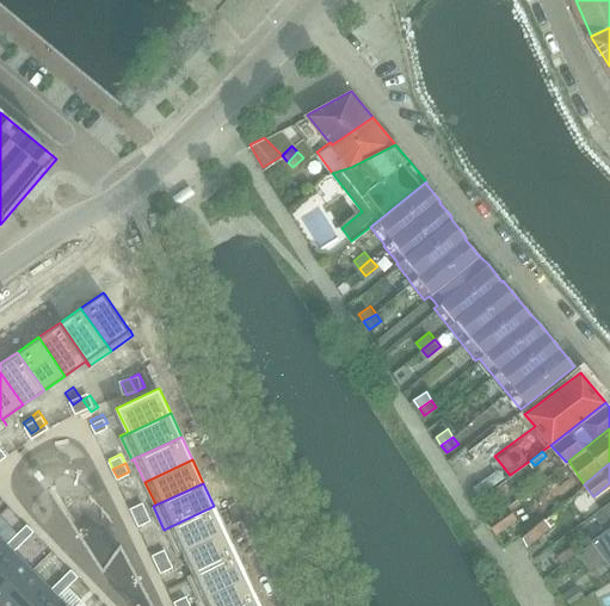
[(143,500),(130,506),(135,515),(147,509),(143,500)]
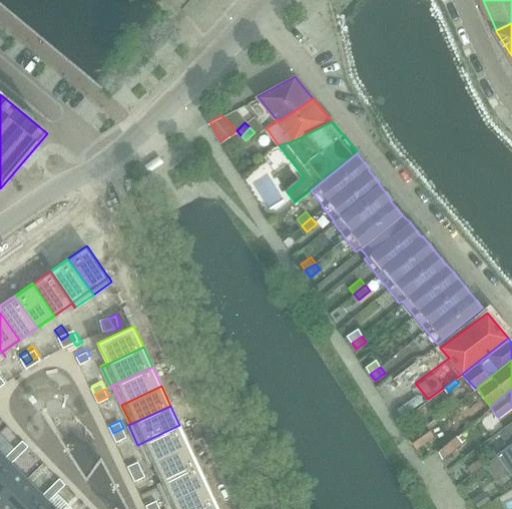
[(511,420),(499,431),(509,444),(511,441),(511,420)]
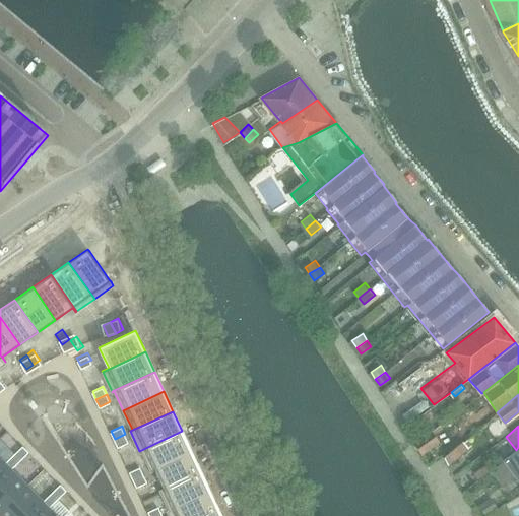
[(433,430),(429,432),(415,443),(423,453),(441,441),(433,430)]
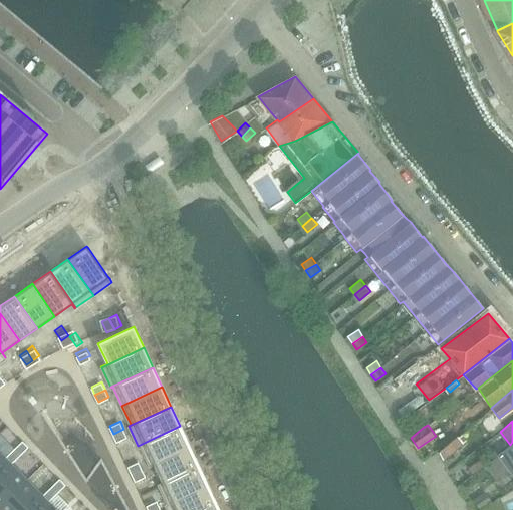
[(180,426),(138,446),(139,447),(141,446),(149,465),(189,446),(180,426)]
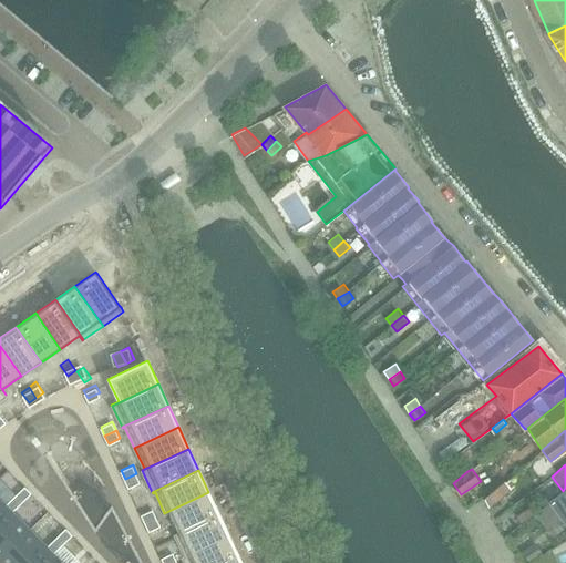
[(136,473),(125,479),(129,487),(141,481),(136,473)]
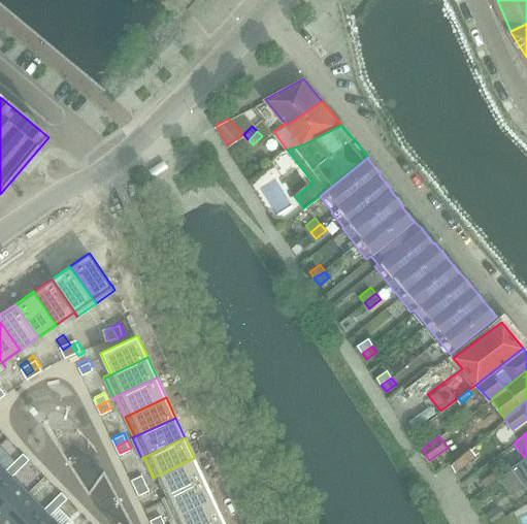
[(470,447),(452,462),(460,477),(470,467),(465,463),(476,454),(470,447)]
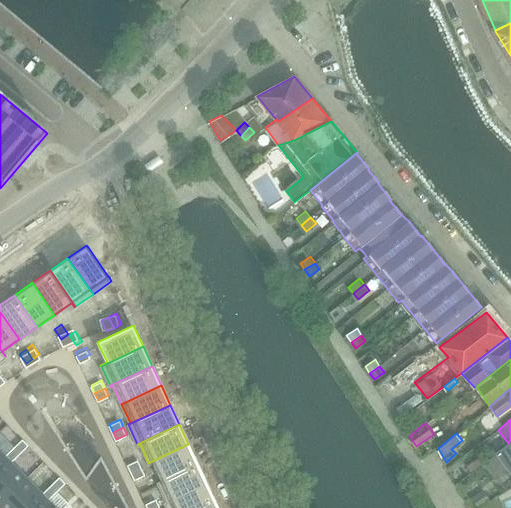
[(489,434),(471,448),(477,454),(494,442),(489,434)]
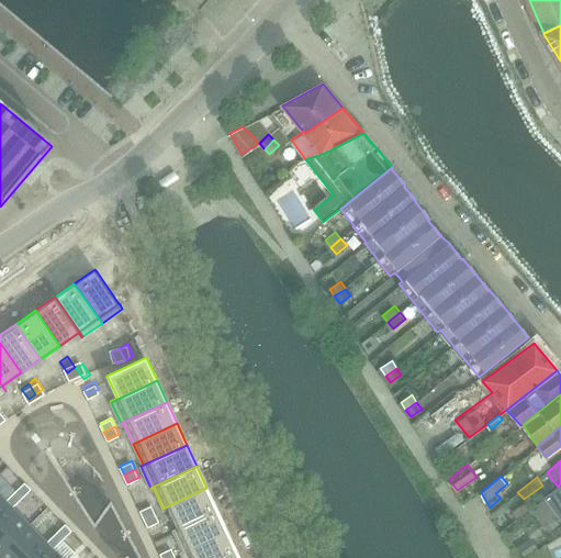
[(25,480),(17,489),(23,497),(32,488),(25,480)]
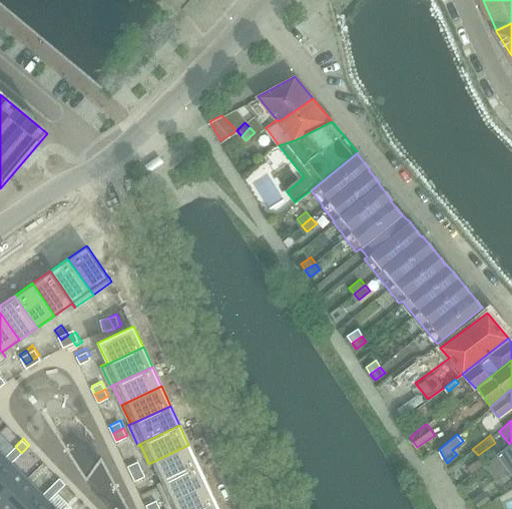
[(511,441),(509,444),(496,453),(511,474),(511,441)]
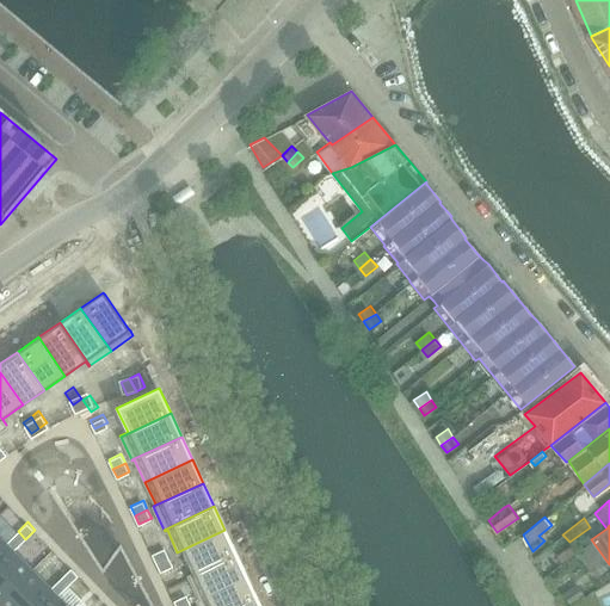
[(225,530),(177,552),(178,554),(183,551),(192,572),(188,574),(189,575),(235,554),(225,530)]
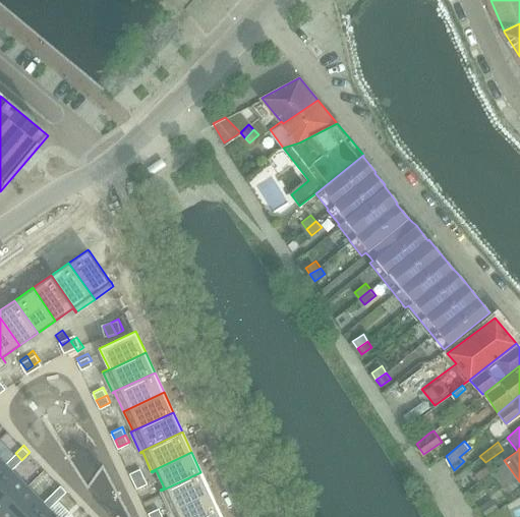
[(15,453),(6,461),(12,468),(21,460),(15,453)]
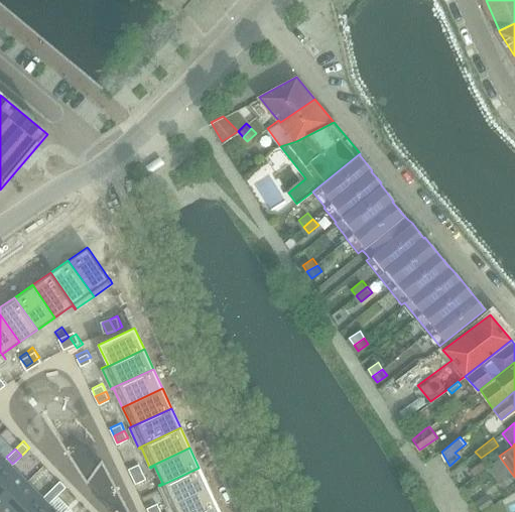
[(0,451),(0,469),(9,461),(0,451)]
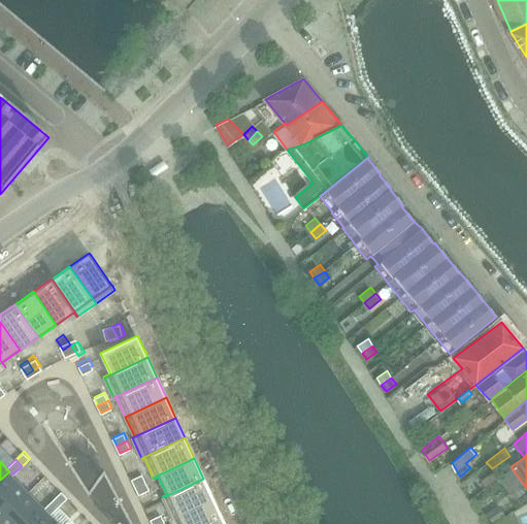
[(9,471),(0,480),(0,518),(28,491),(9,471)]
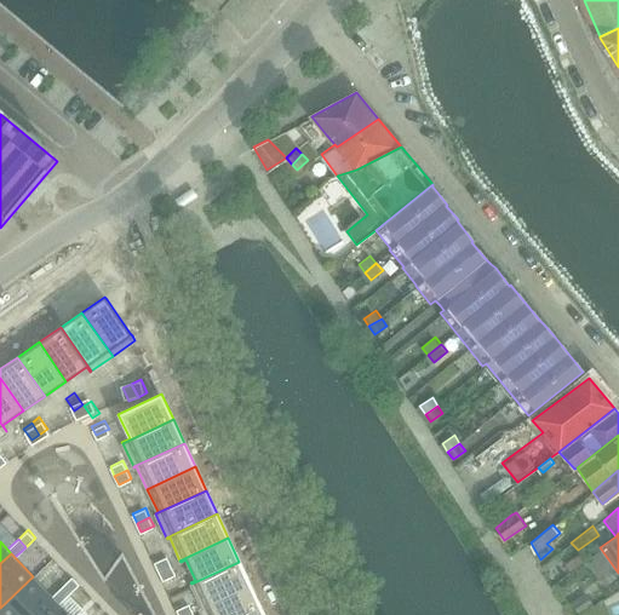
[(167,555),(154,561),(159,570),(172,564),(167,555)]
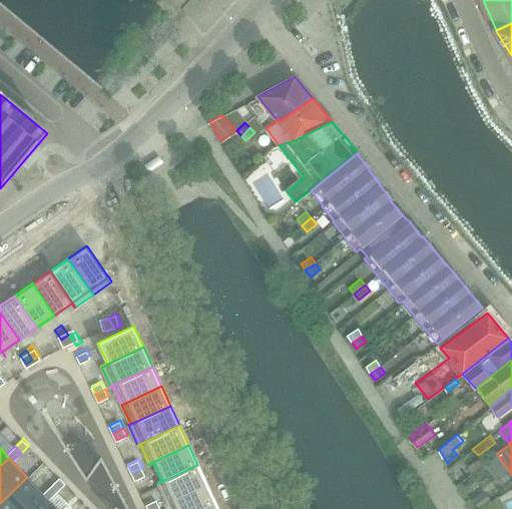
[(197,465),(158,483),(166,502),(164,503),(165,504),(207,484),(197,465)]
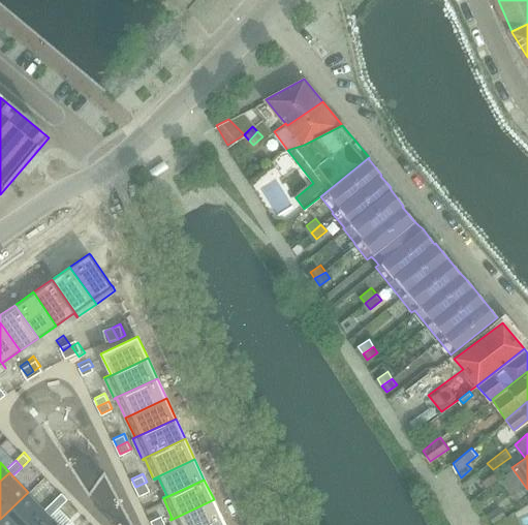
[(147,482),(135,487),(140,494),(150,489),(147,482)]
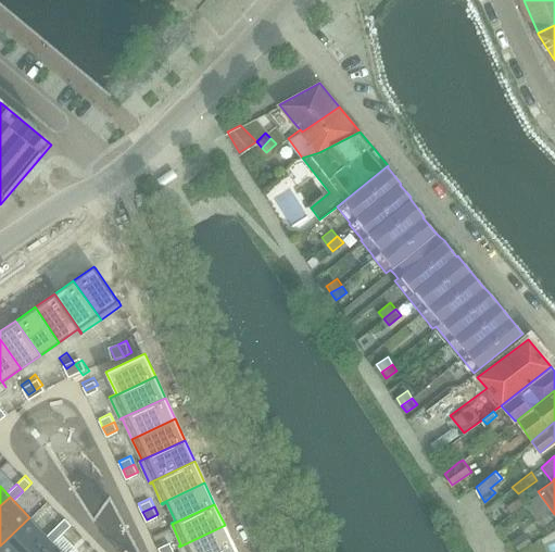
[(65,516),(57,525),(63,531),(72,523),(65,516)]
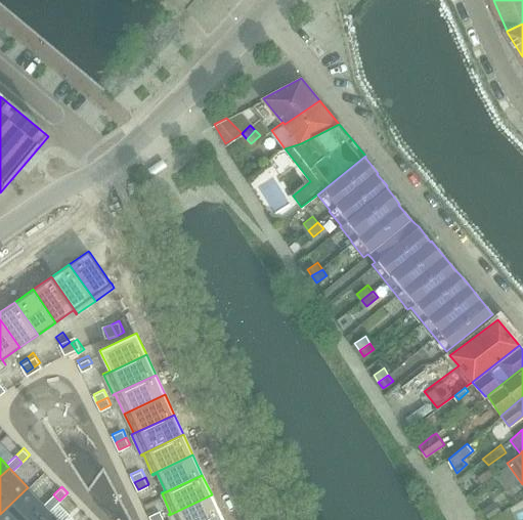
[(28,487),(0,514),(0,519),(32,519),(47,506),(28,487)]
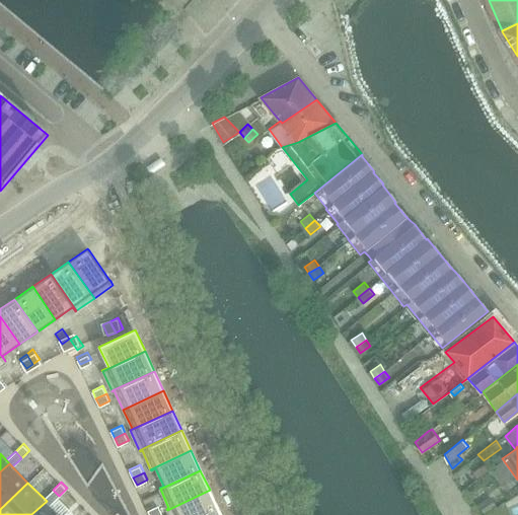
[(53,490),(45,498),(51,504),(59,496),(53,490)]
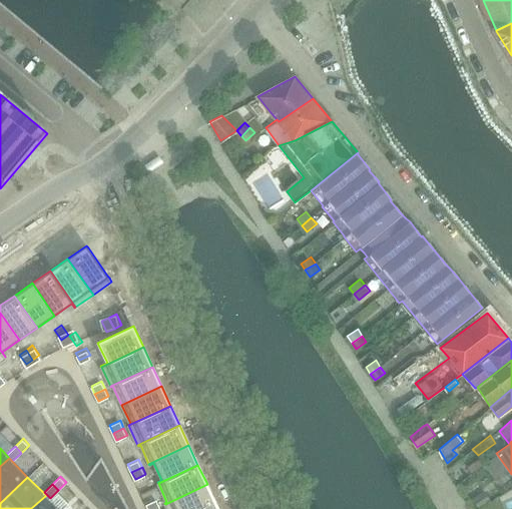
[(207,484),(165,504),(167,508),(204,508),(216,504),(207,484)]
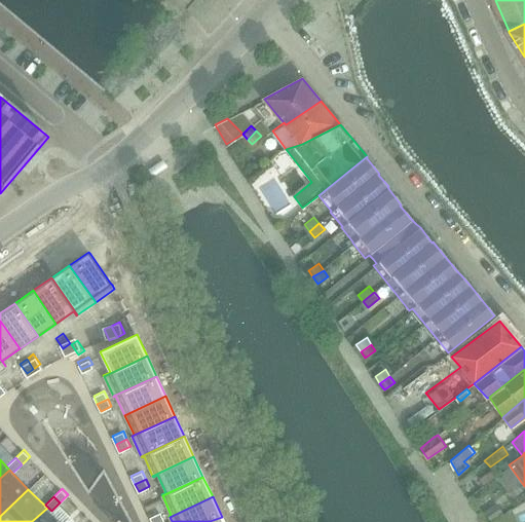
[(61,521),(47,508),(32,521),(61,521)]
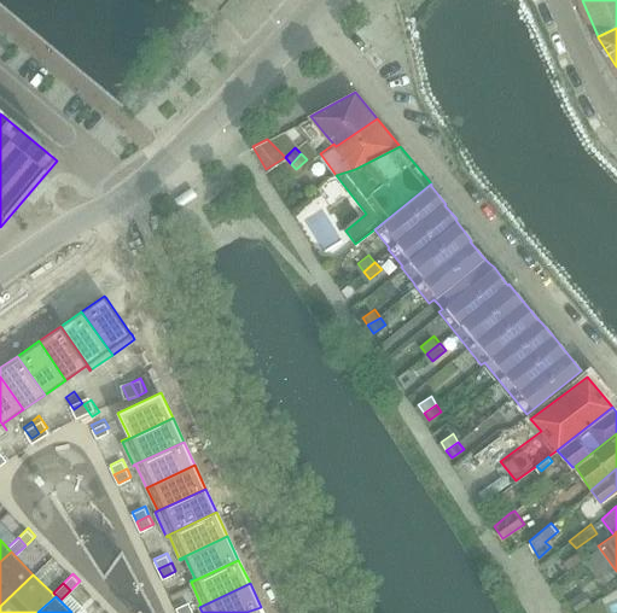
[(188,600),(176,606),(179,612),(185,612),(193,609),(188,600)]
